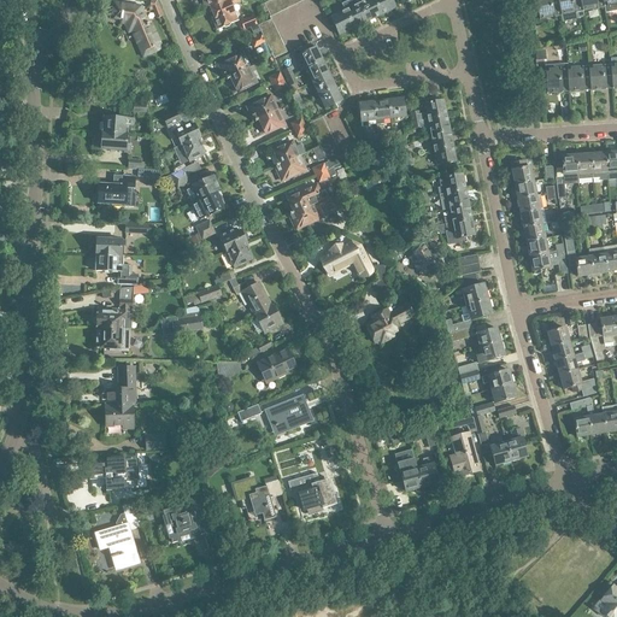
[(153,11),(157,19),(163,17),(156,1),(151,0),(150,7),(142,11),(141,11),(141,6),(113,3),(111,18),(119,21),(121,23),(124,24),(128,33),(131,31),(142,58),(162,48),(150,22),(147,23),(144,15),(153,11)]
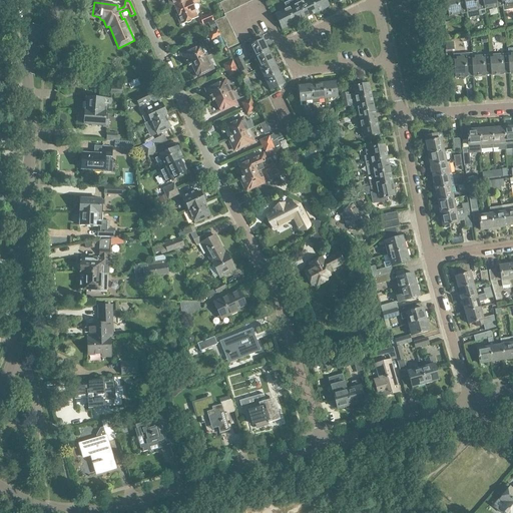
[(190,0),(174,7),(177,14),(175,15),(180,26),(185,23),(187,23),(190,22),(191,20),(198,17),(193,5),(200,2),(198,0),(190,0)]
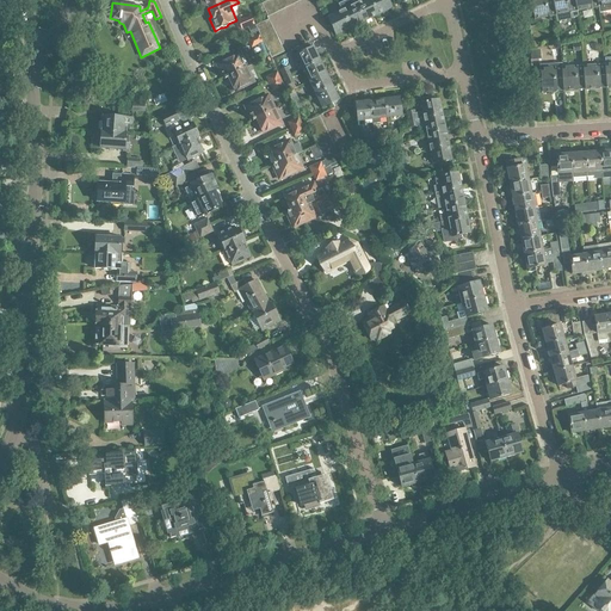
[(260,4),(266,17),(275,13),(269,0),(260,4)]
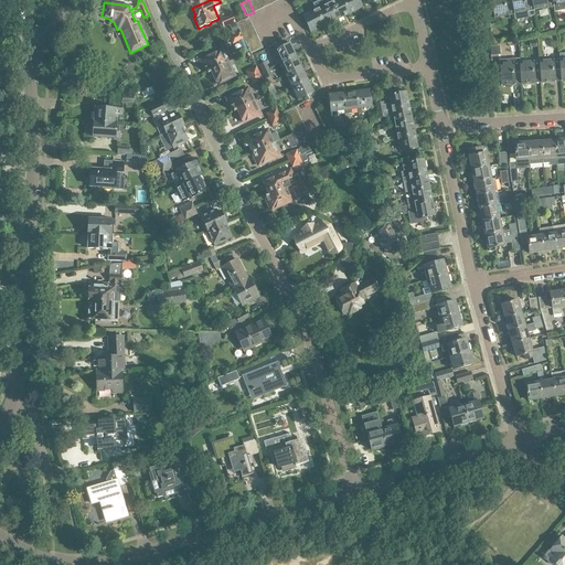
[(254,0),(248,0),(254,12),(259,10),(254,0)]
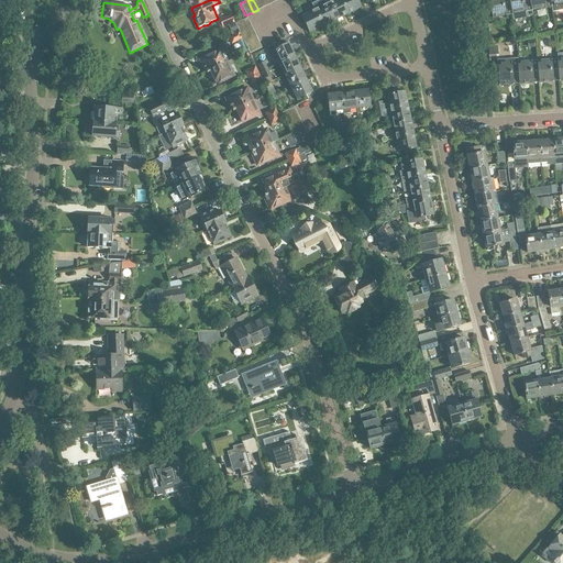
[(261,0),(253,0),(258,10),(264,7),(261,0)]
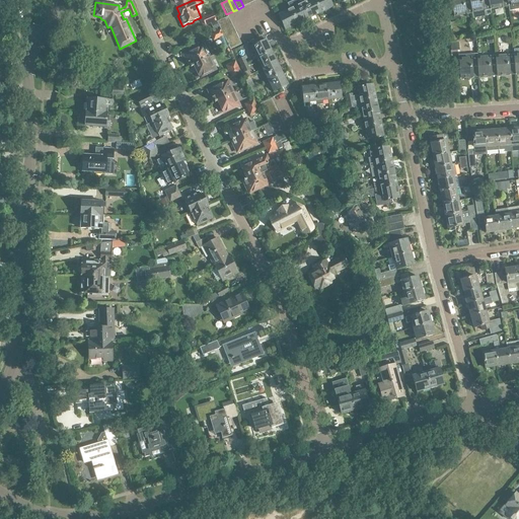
[(320,13),(313,0),(299,0),(302,4),(301,5),(308,19),(320,13)]
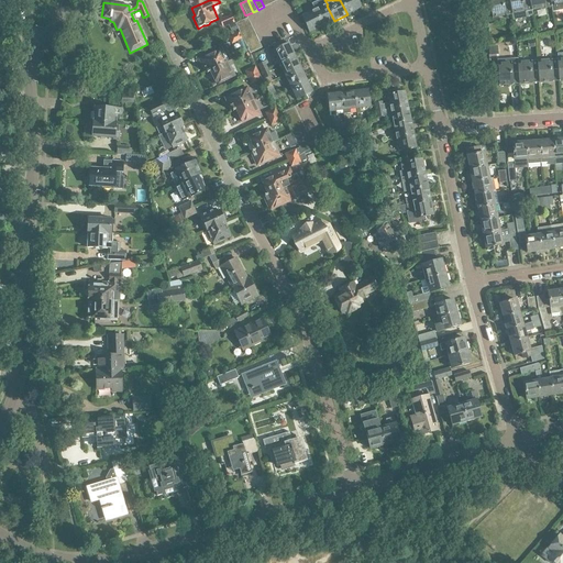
[(340,0),(348,14),(360,8),(355,0),(340,0)]
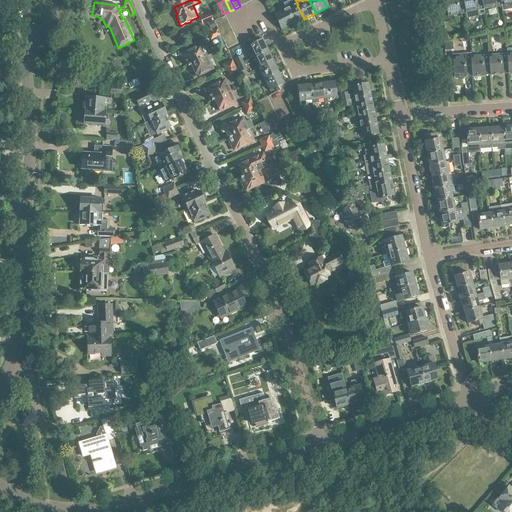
[(444,0),(448,17),(466,13),(462,0),(444,0)]
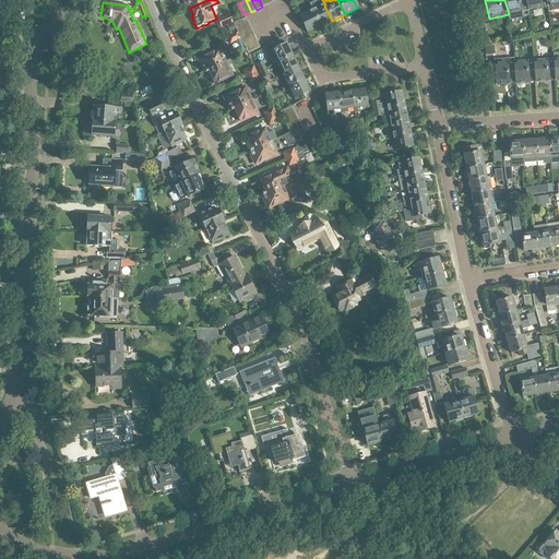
[(504,0),(509,14),(510,21),(524,18),(528,16),(527,11),(528,11),(526,0),(504,0)]
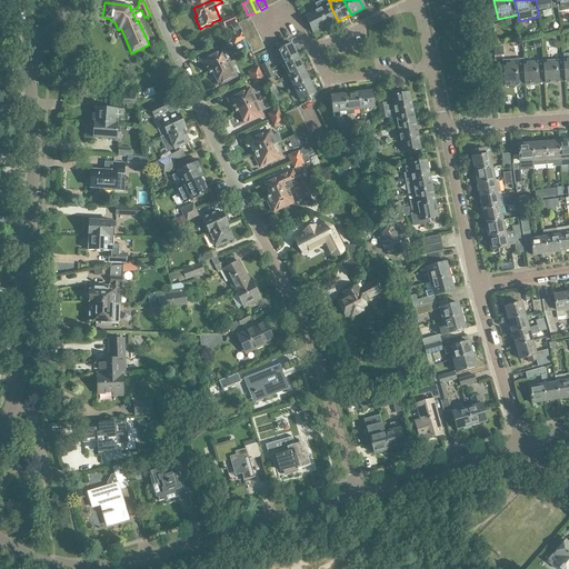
[(536,0),(538,11),(552,8),(558,7),(556,0),(536,0)]
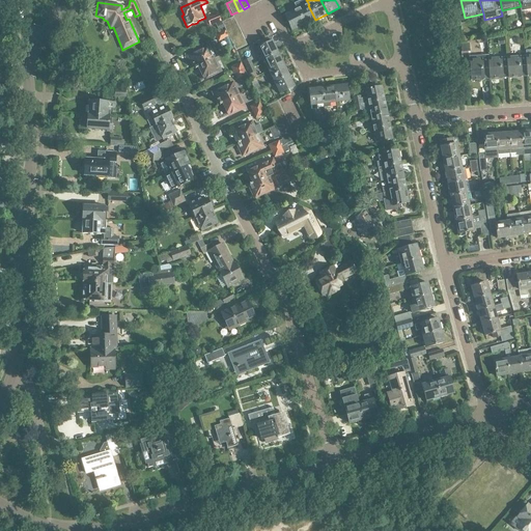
[(304,25),(315,20),(308,5),(303,7),(300,1),(294,4),(297,10),(304,25)]
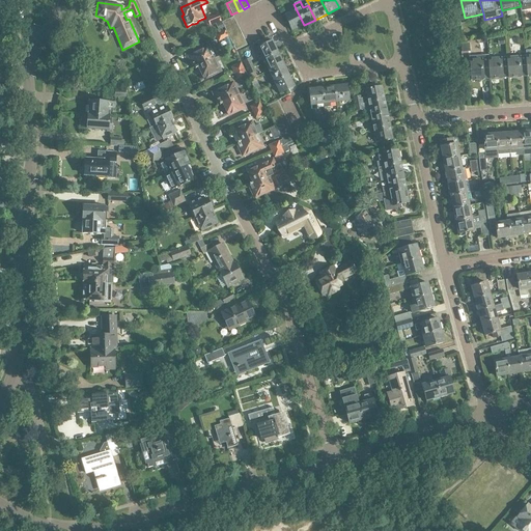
[(291,31),(304,25),(297,10),(284,17),(291,31)]
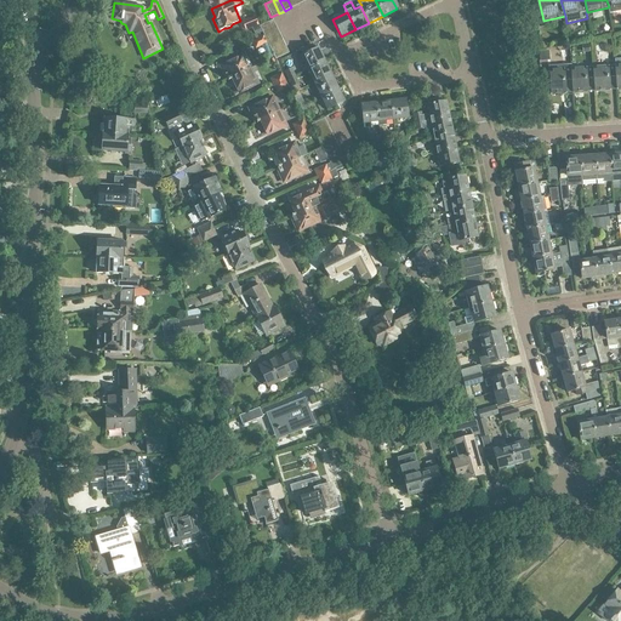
[(245,30),(258,26),(255,16),(241,22),(245,30)]
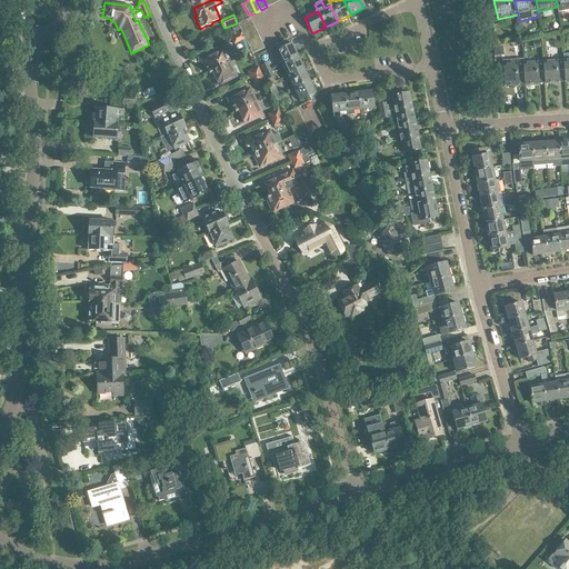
[(238,25),(240,30),(252,25),(249,16),(248,17),(249,19),(238,25)]
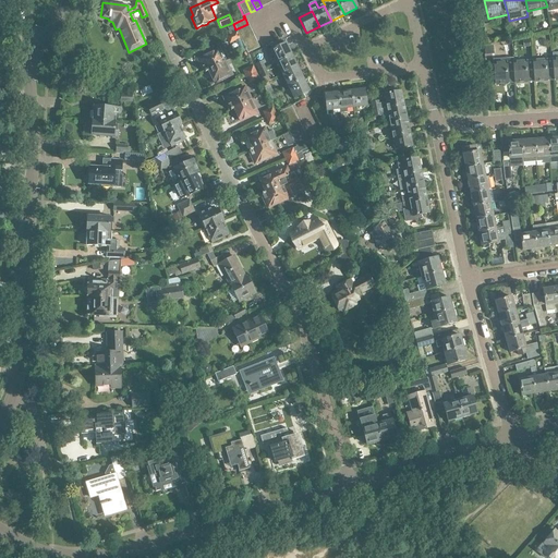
[(235,29),(239,35),(251,29),(247,24),(235,29)]
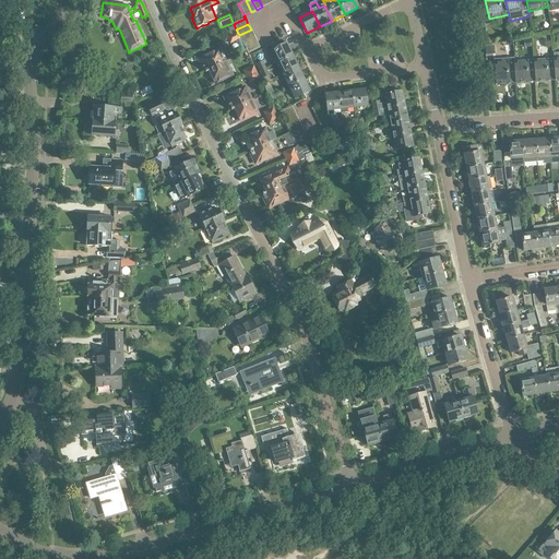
[(239,35),(242,40),(254,35),(251,30),(239,35)]
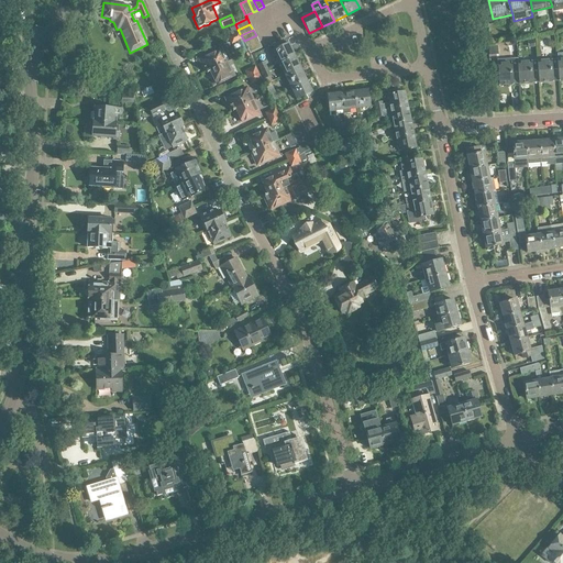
[(232,44),(242,40),(239,32),(228,37),(232,44)]
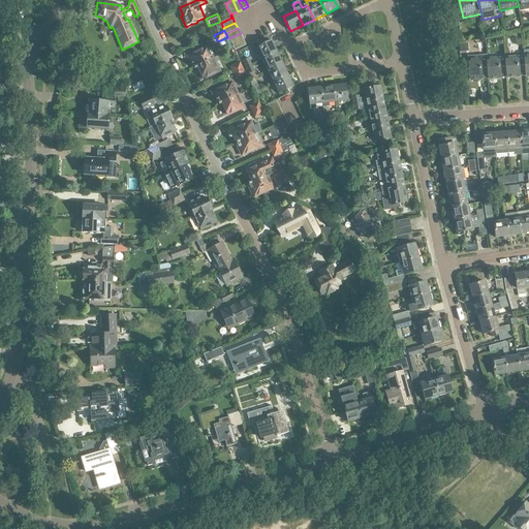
[(229,38),(231,44),(243,39),(241,33),(229,38)]
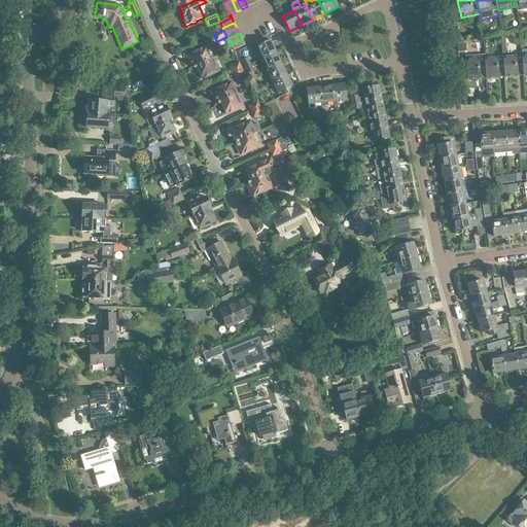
[(242,39),(231,44),(234,50),(245,45),(242,39)]
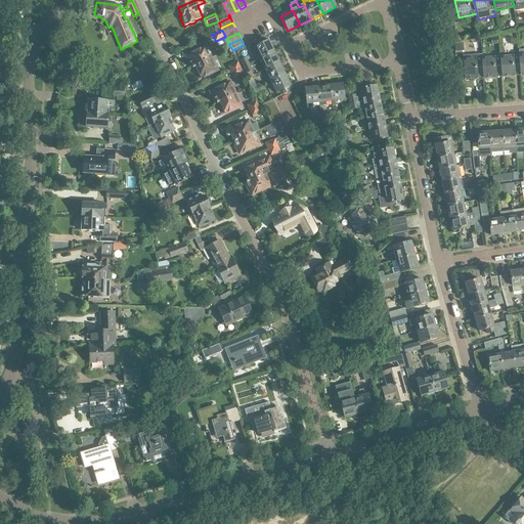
[(258,40),(249,44),(253,53),(256,51),(260,58),(273,52),(268,40),(260,44),(258,40)]
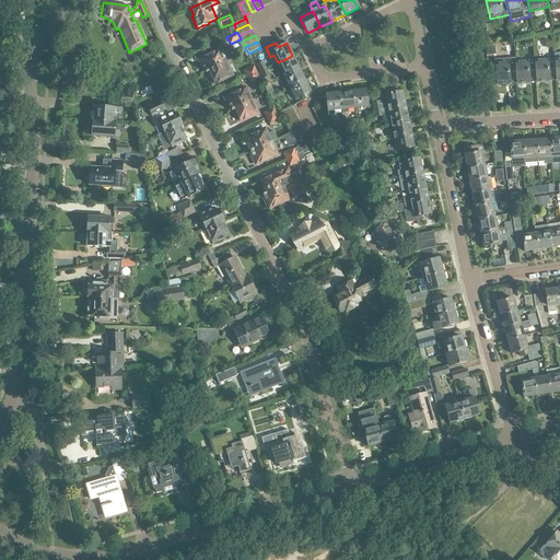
[(487,56),(497,55),(494,46),(486,47),(487,56)]
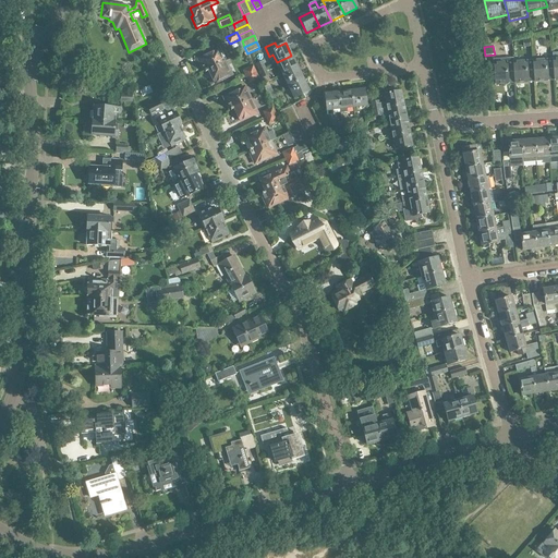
[(205,73),(208,71),(207,71),(225,62),(218,50),(198,60),(205,73)]
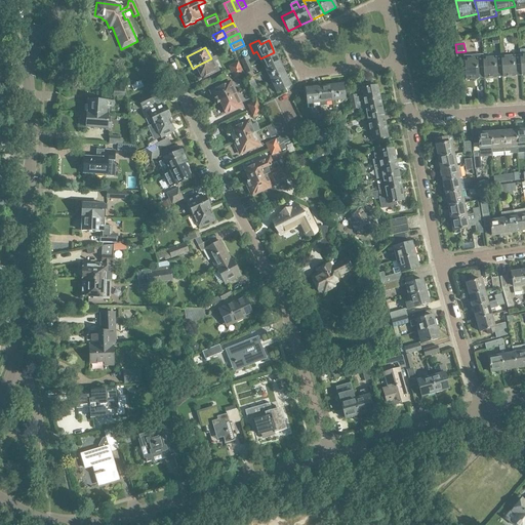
[(279,64),(274,52),(260,58),(266,70),(279,64)]
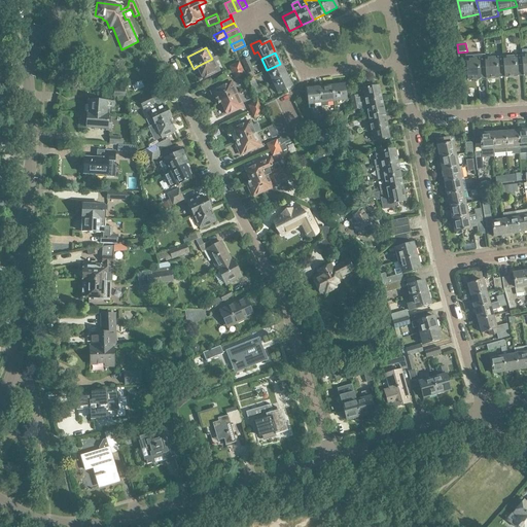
[(467,79),(487,78),(486,58),(485,58),(485,55),(465,56),(467,79)]
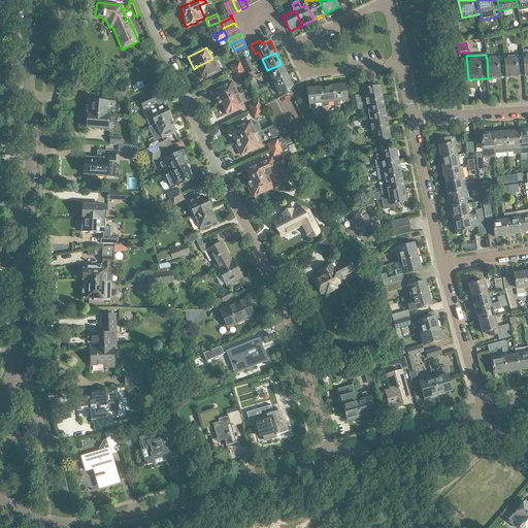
[(523,56),(506,57),(507,77),(525,76),(523,56)]
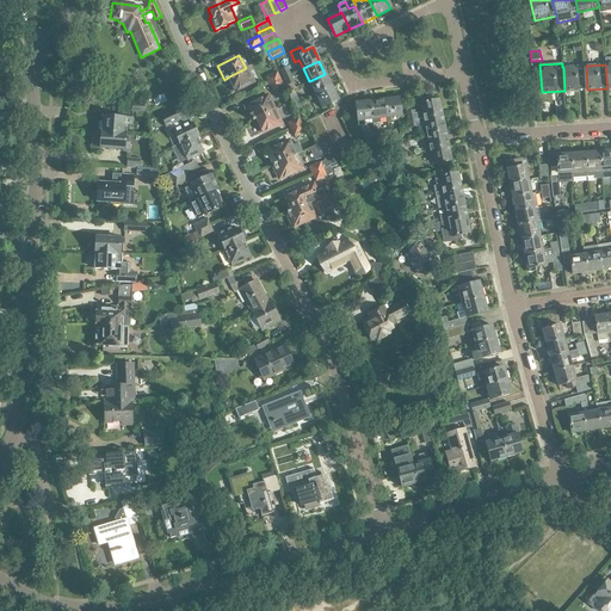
[(563,67),(565,91),(587,90),(586,66),(563,67)]
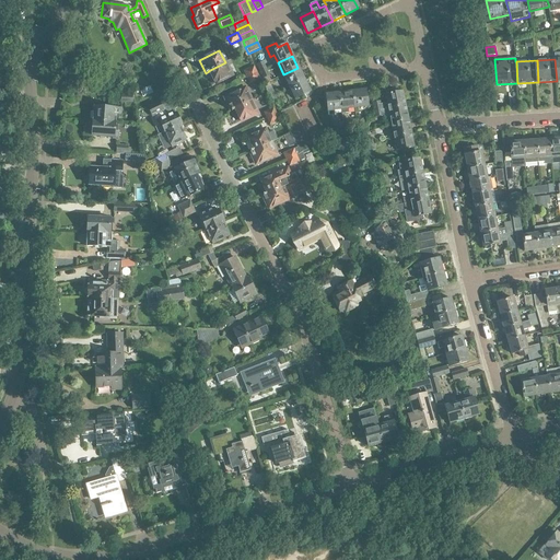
[(214,83),(231,76),(225,62),(208,71),(209,71),(214,83)]
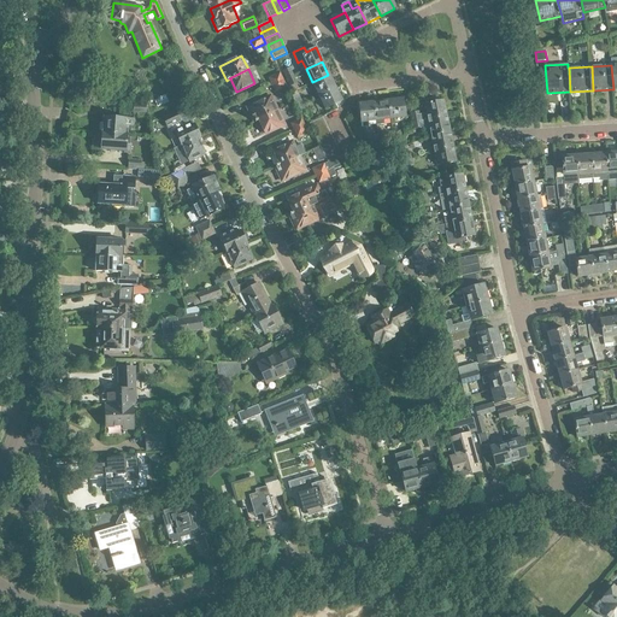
[(268,78),(271,86),(283,80),(280,72),(268,78)]
